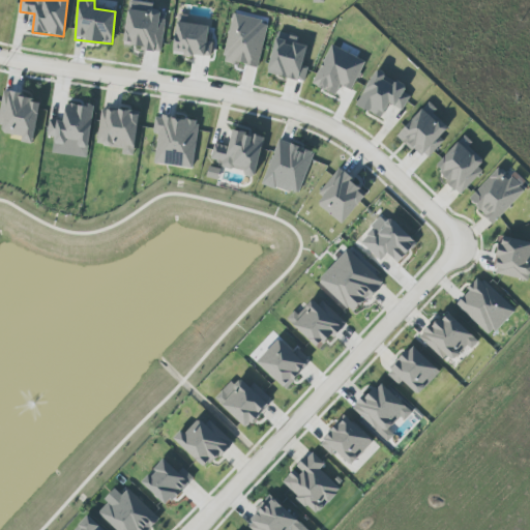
[(165,11),(152,9),(152,4),(129,0),(123,47),(159,51),(165,11)]
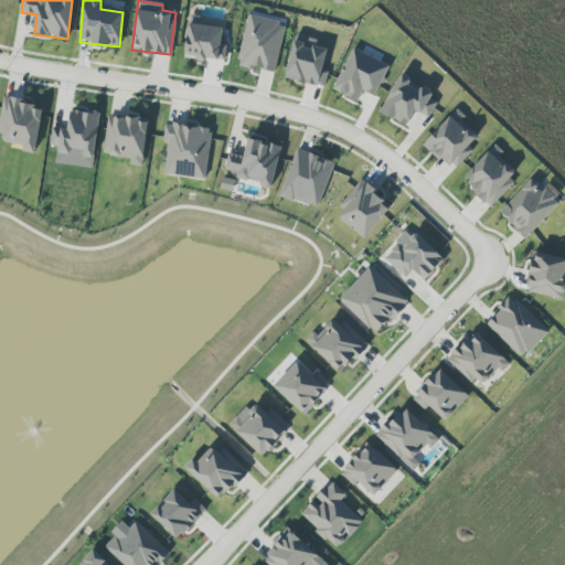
[(184,57),(225,62),(226,45),(221,45),(222,28),(202,25),(203,18),(189,16),(184,57)]
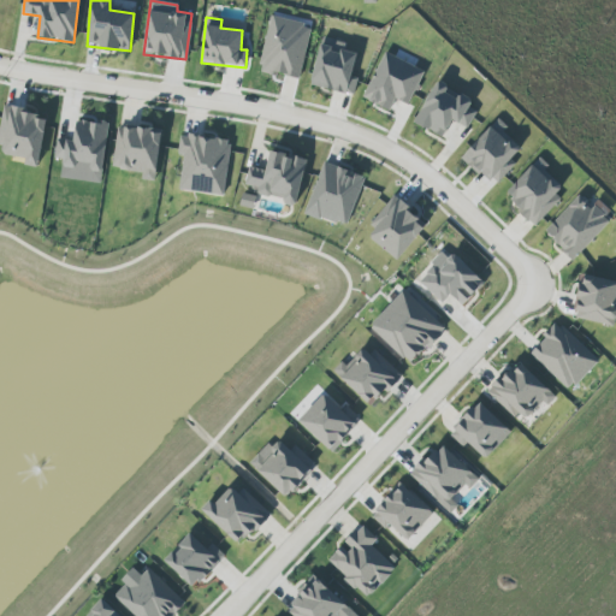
[(311,25),(270,17),(259,71),(300,80),(311,25)]
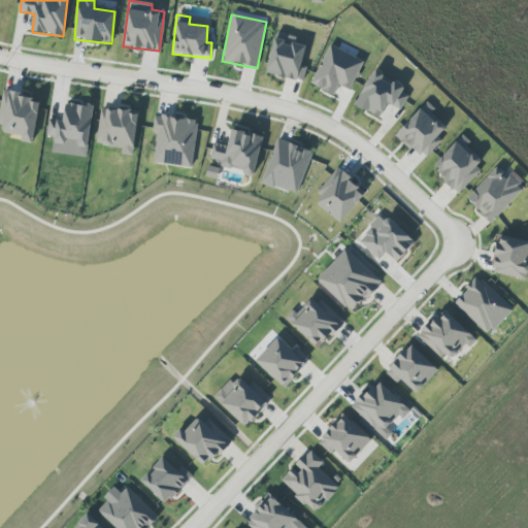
[(305,45),(295,43),(296,37),(275,32),(266,73),(303,81),(306,67),(301,66),(305,45)]
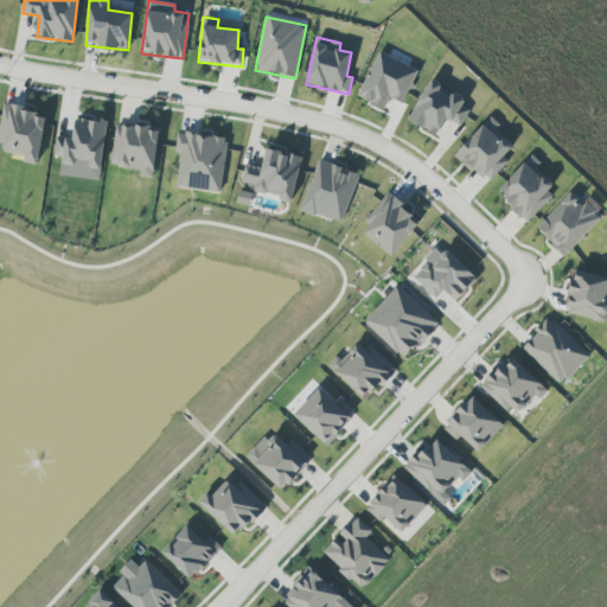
[(417,70),(378,51),(357,97),(383,109),(389,97),(402,104),(417,70)]
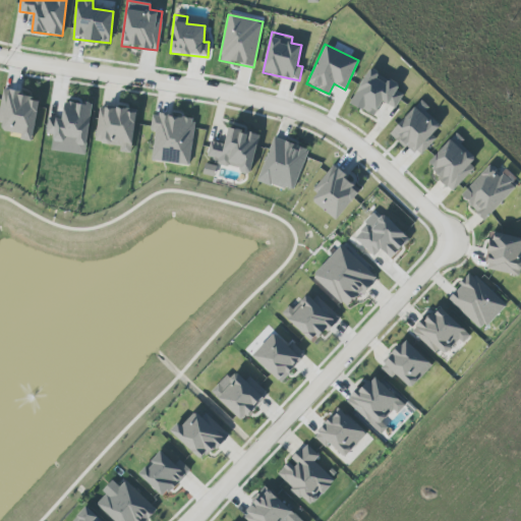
[(395,109),(403,94),(396,91),(399,84),(368,68),(350,105),(374,116),(382,102),(395,109)]
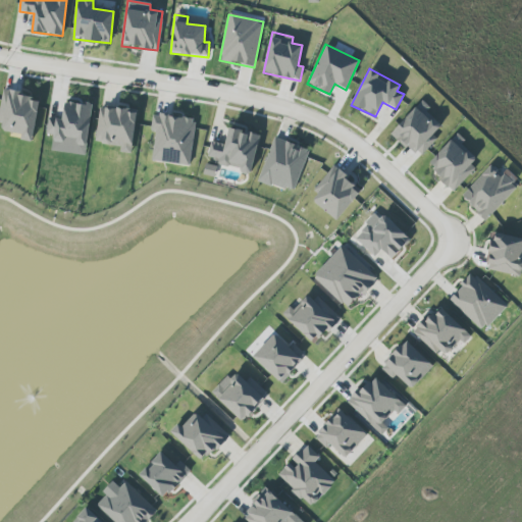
[(40,98),(3,91),(0,105),(0,122),(3,123),(2,131),(22,135),(21,140),(32,142),(40,98)]
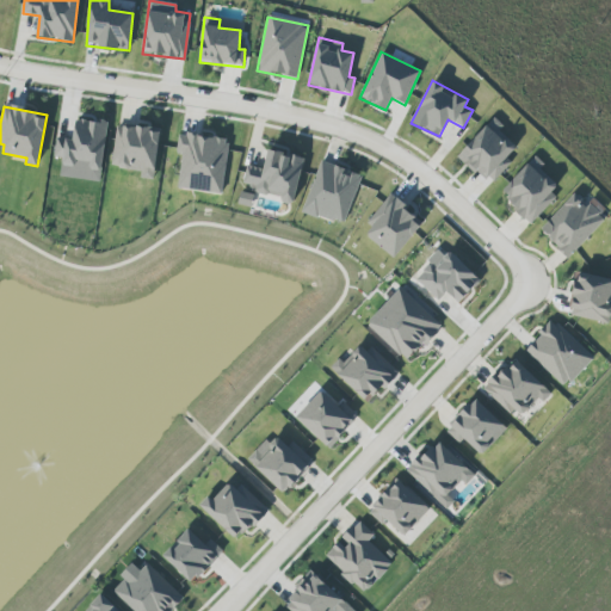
[(458,155),(491,185),(512,162),(507,158),(517,148),(499,131),(503,127),(493,118),(458,155)]
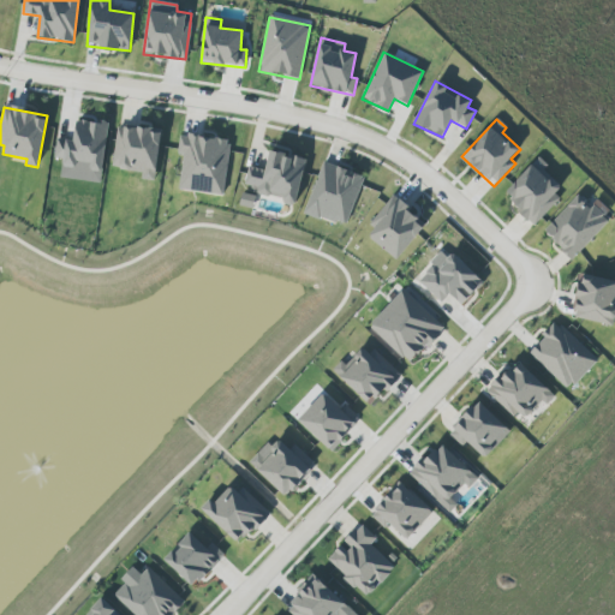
[(101,183),(107,124),(76,120),(73,141),(57,138),(54,159),(63,160),(60,179),(101,183)]
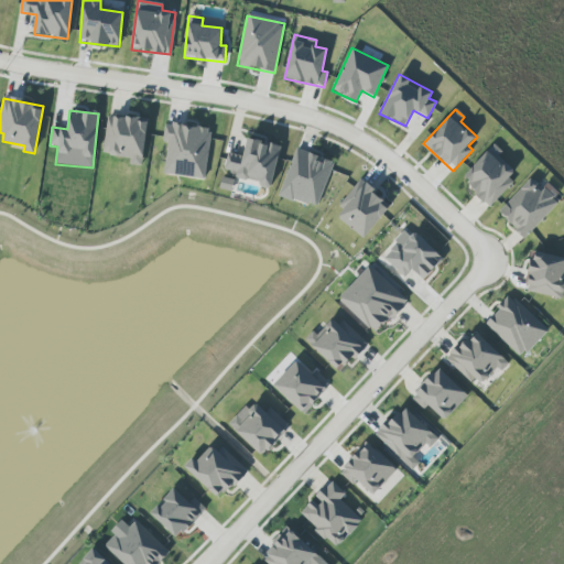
[(141,166),(148,121),(107,116),(102,154),(131,158),(130,164),(141,166)]
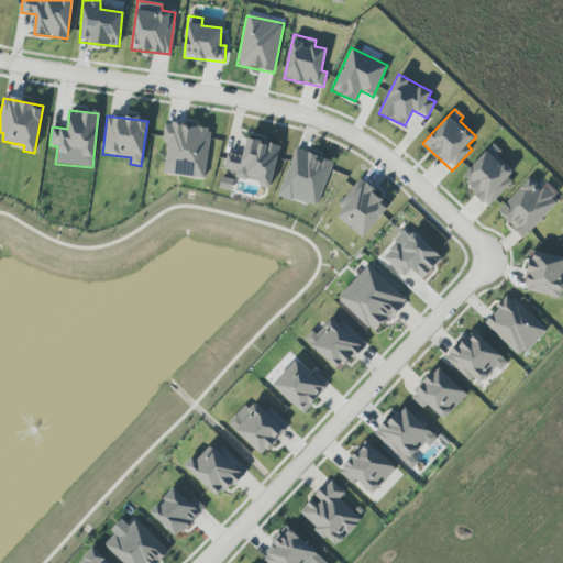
[(205,179),(211,129),(165,123),(163,141),(167,141),(164,174),(205,179)]
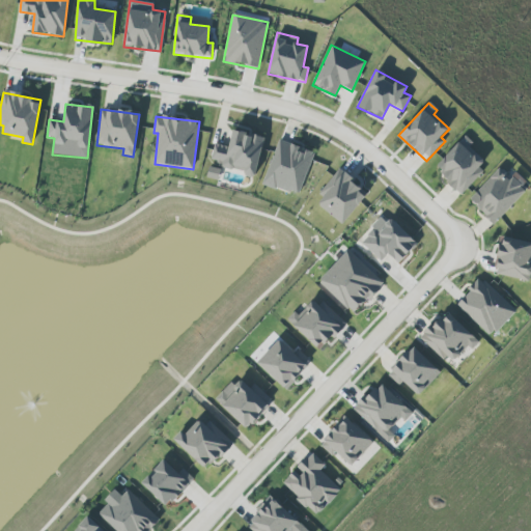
[(215,144),(212,160),(223,162),(222,169),(256,175),(263,137),(232,131),(229,147),(215,144)]
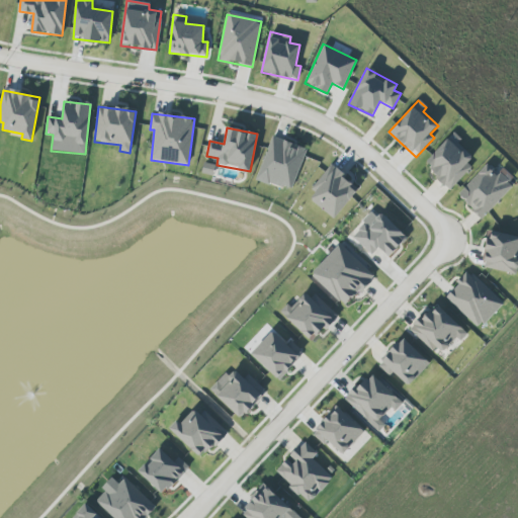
[(476,161),(458,144),(461,140),(453,133),(424,164),(449,188),(476,161)]
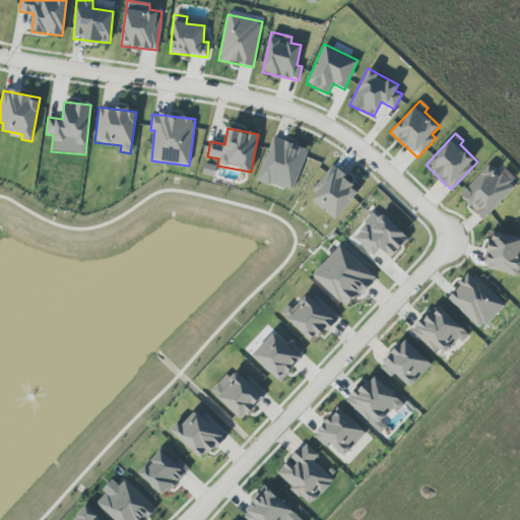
[(307,148),(272,137),(258,181),(294,192),(307,148)]
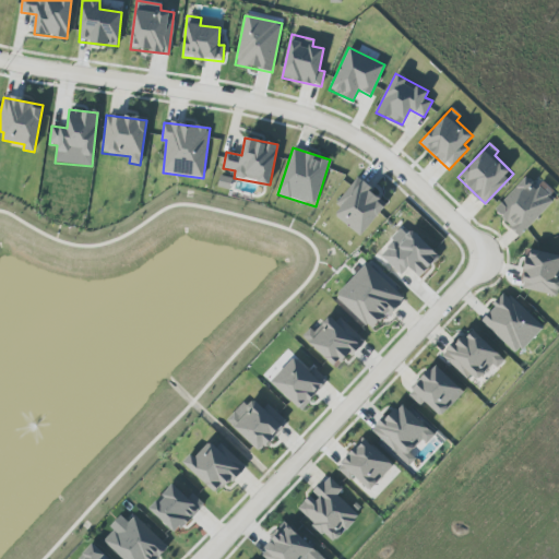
[(554,201),(539,186),(537,188),(526,177),(494,211),(520,236),(554,201)]
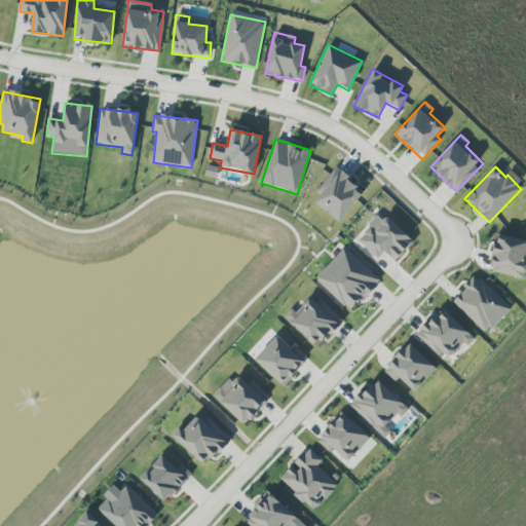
[(311,200),(339,222),(365,191),(336,168),(311,200)]
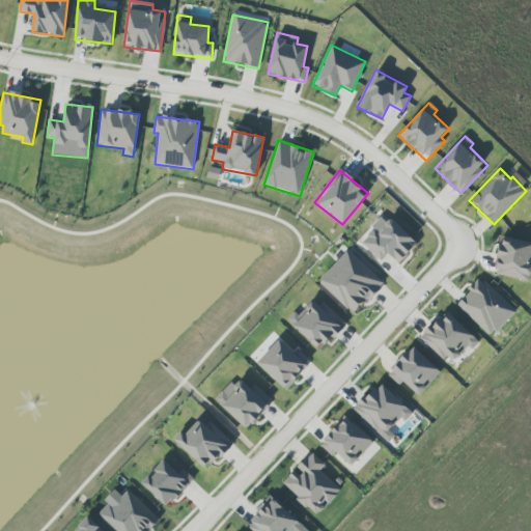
[(417,244),(389,216),(362,244),(381,261),(388,254),(398,263),(417,244)]
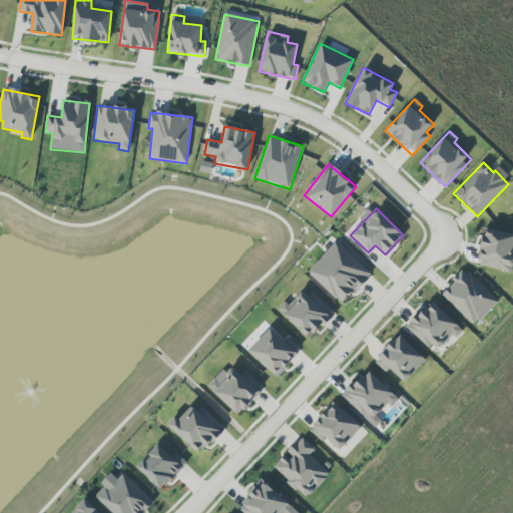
[(512,273),(512,268),(512,234),(486,228),(477,265),(512,273)]
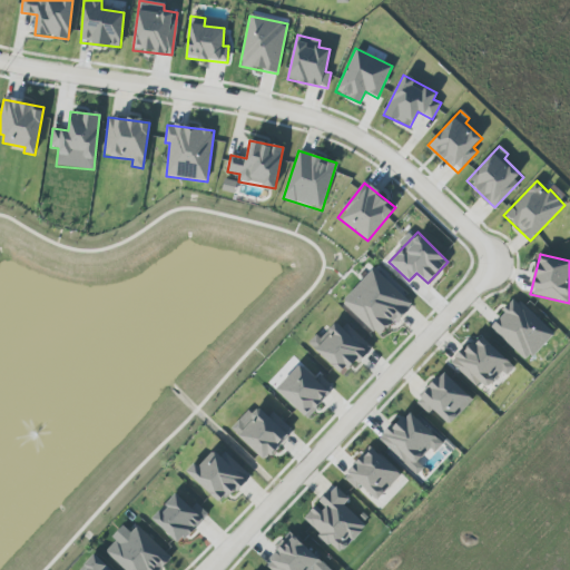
[(342,302),(380,338),(412,304),(374,268),(342,302)]
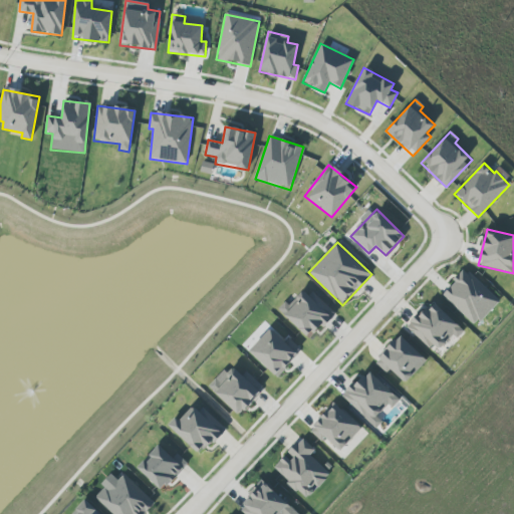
[(499,301),(465,269),(442,294),(475,326),(499,301)]
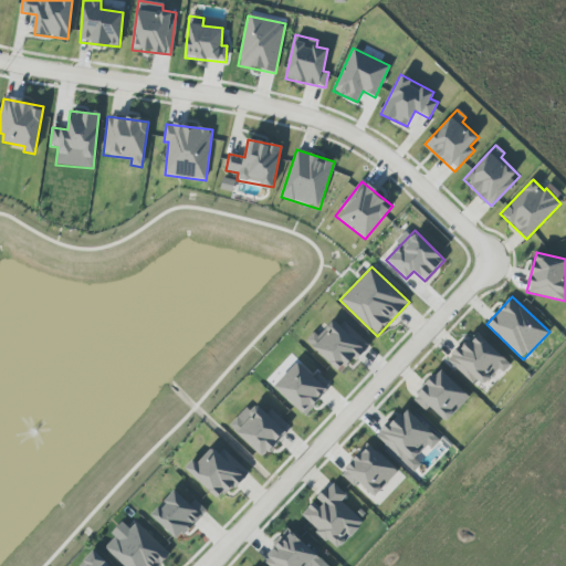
[(306,342),(341,374),(366,347),(336,317),(317,336),(314,333),(306,342)]
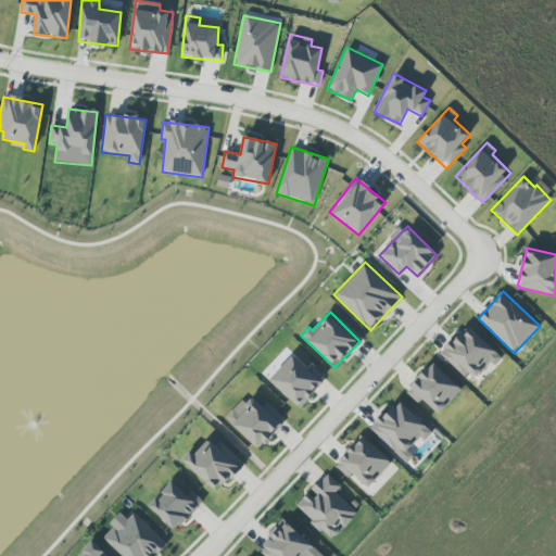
[(502,358),(468,327),(442,355),(471,382),(487,366),(491,370),(502,358)]
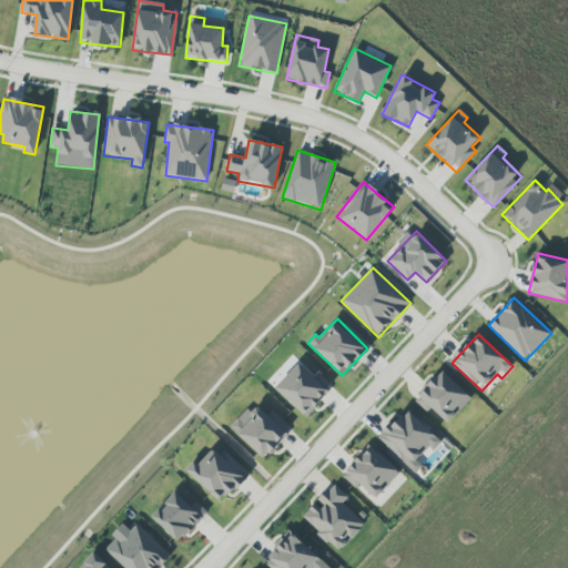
[(275,388),(305,416),(330,391),(298,363),(275,388)]
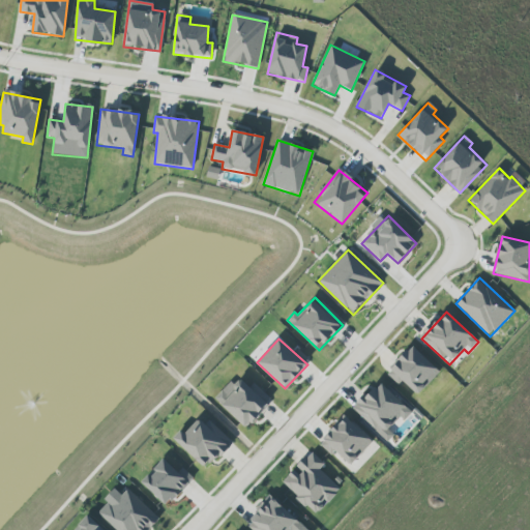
[(440,372),(412,346),(386,374),(399,385),(402,381),(418,395),(440,372)]
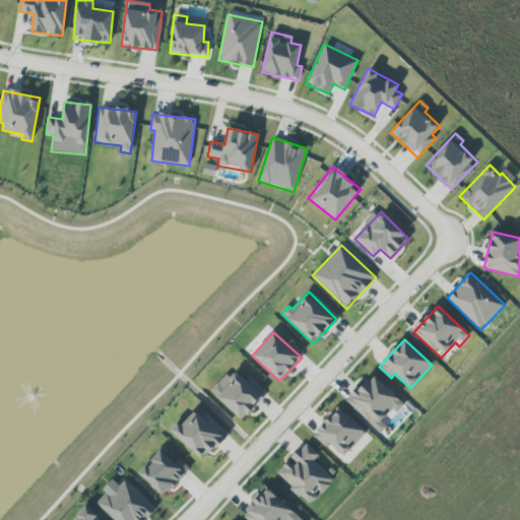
[(211,393),(242,420),(263,397),(233,369),(211,393)]
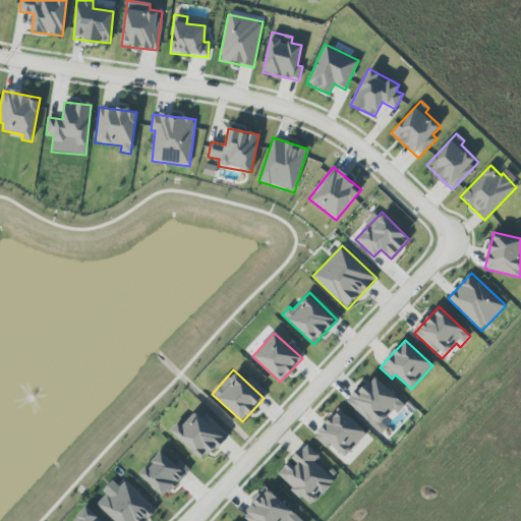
[(383,421),(394,410),(397,413),(405,405),(373,374),(347,402),(381,435),(388,427),(383,421)]
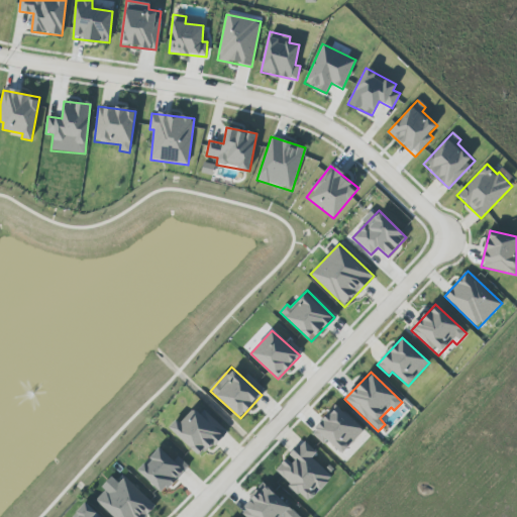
[(311,432),(344,463),(370,436),(336,406),(311,432)]
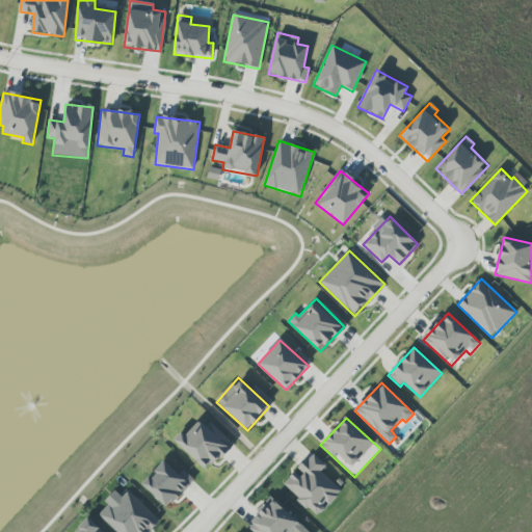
[(208,471),(231,446),(201,419),(186,435),(182,431),(174,441),(208,471)]
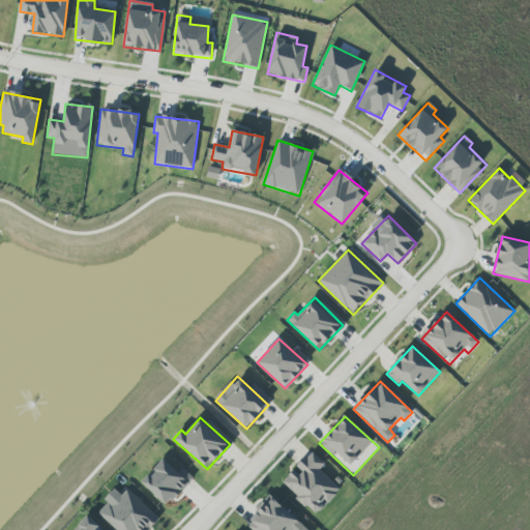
[(281,484),(317,516),(340,489),(319,470),(325,464),(311,451),(295,469),(294,469),(281,484)]
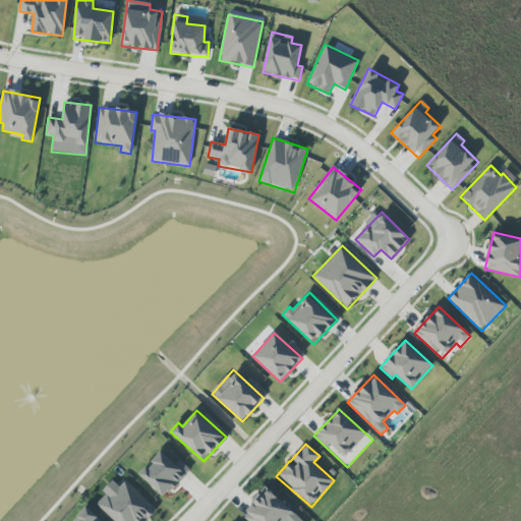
[(175,465),(161,451),(138,474),(164,499),(190,470),(179,460),(175,465)]
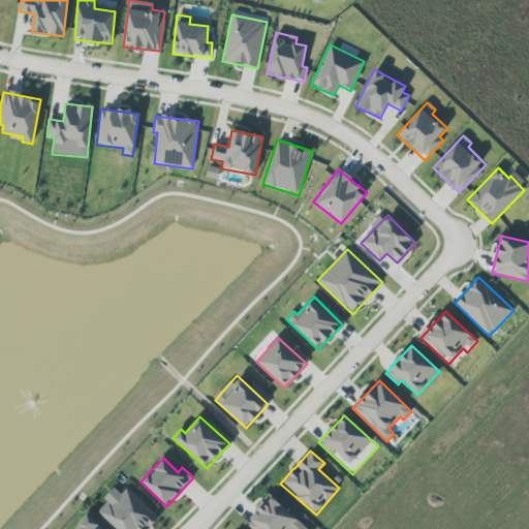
[(127,488),(121,495),(114,488),(103,499),(106,502),(97,512),(116,528),(148,528),(159,518),(127,488)]
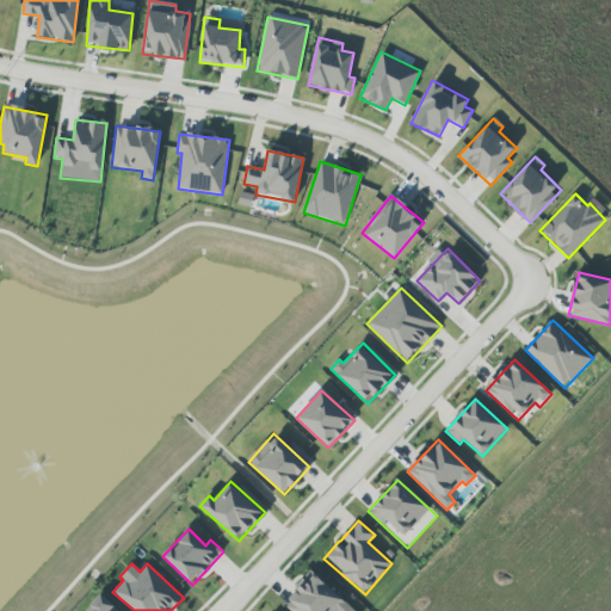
[(347,610),(351,609),(313,572),(282,603),(290,610),(347,610)]
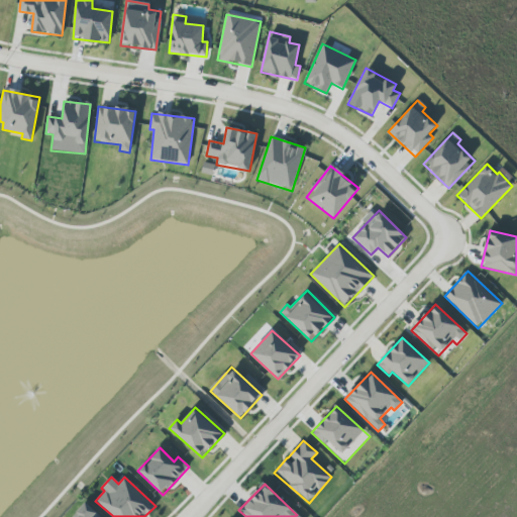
[(95,516),(98,514),(85,503),(72,516),(95,516)]
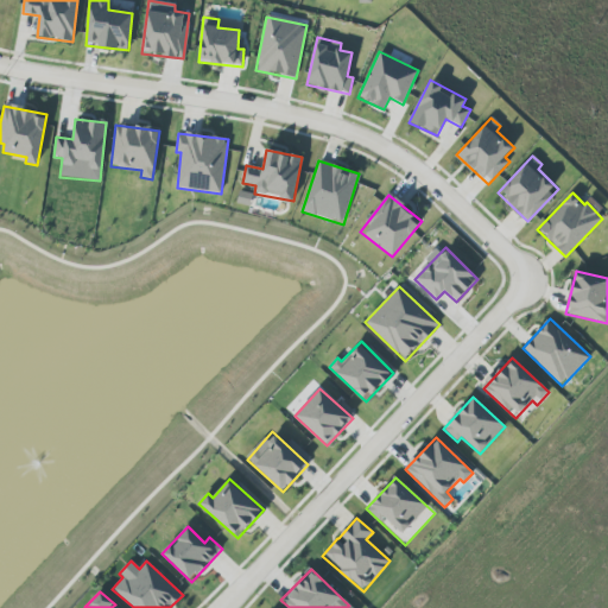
All buildings are outlined.
